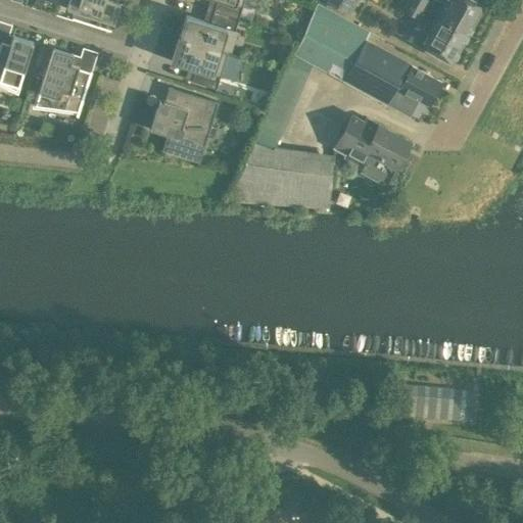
[(68,0),(66,8),(112,24),(119,4),(107,0),(68,0)]
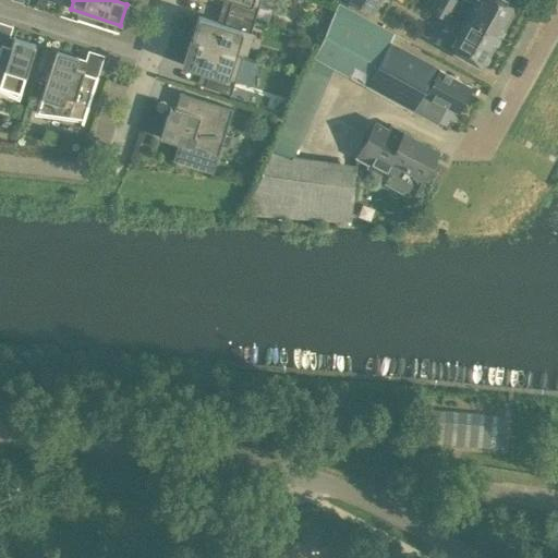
[(259,0),(230,0),(228,11),(254,20),(259,0)]
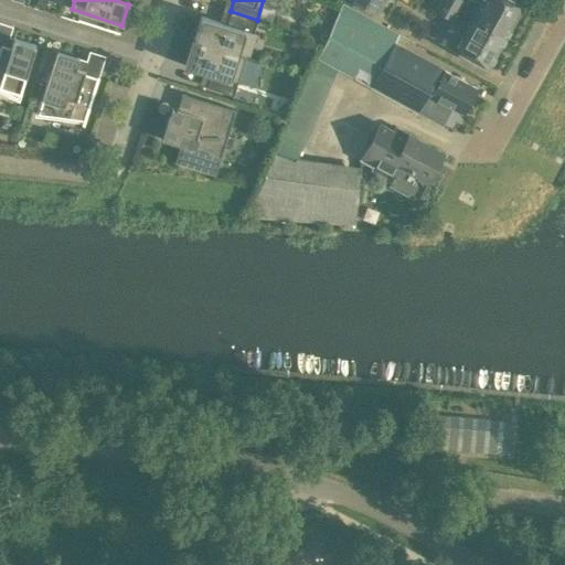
[(355,0),(376,12),(383,0),(385,1),(386,0),(355,0)]
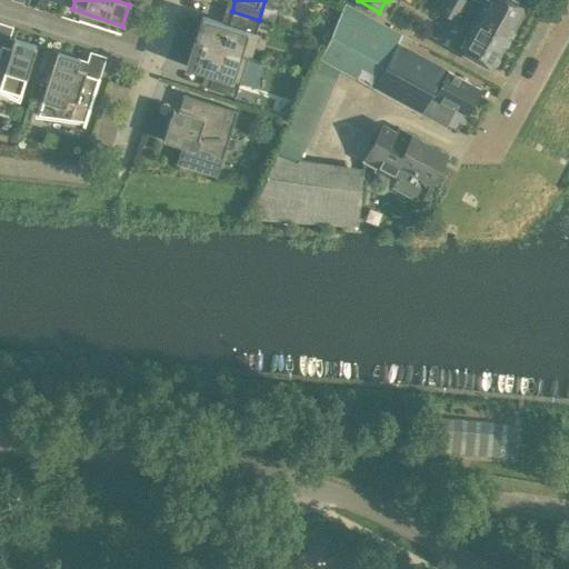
[(456,21),(467,0),(445,0),(439,11),(456,21)]
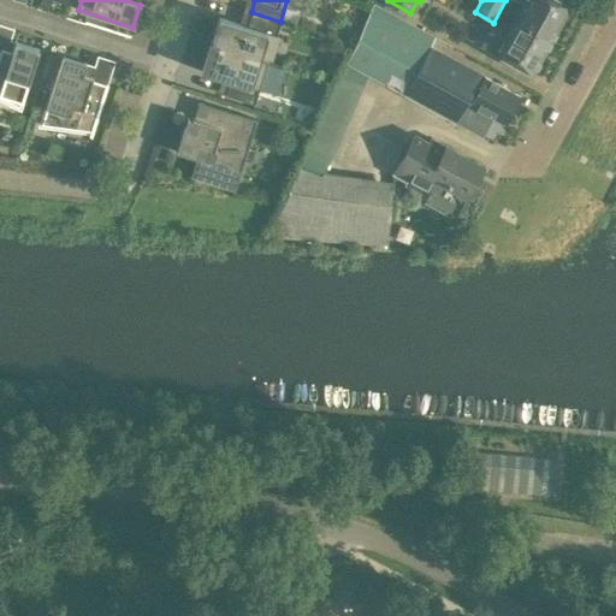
[(520,7),(514,19),(551,40),(570,6),(557,0),(514,0),(513,3),(520,7)]
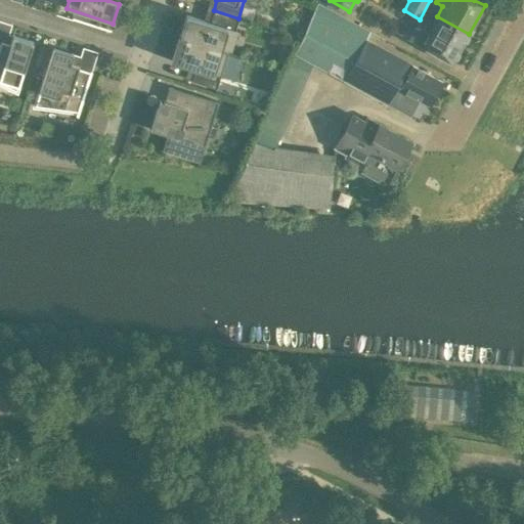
[(345,82),(370,34),(325,9),(316,4),(294,55),(313,66),(345,82)]
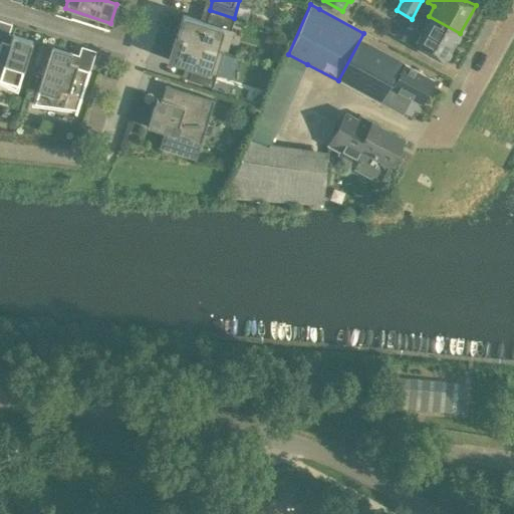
[(234,18),(210,10),(206,22),(182,14),(175,37),(216,50),(216,49),(223,28),(230,30),(234,18)]
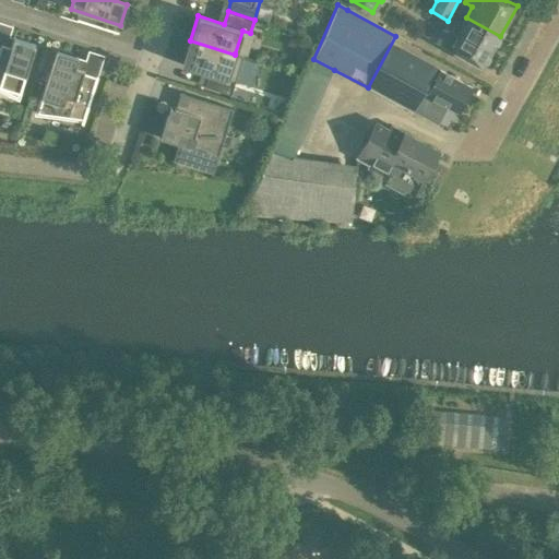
[(484,67),(500,36),(466,18),(460,28),(453,25),(442,44),(484,67)]
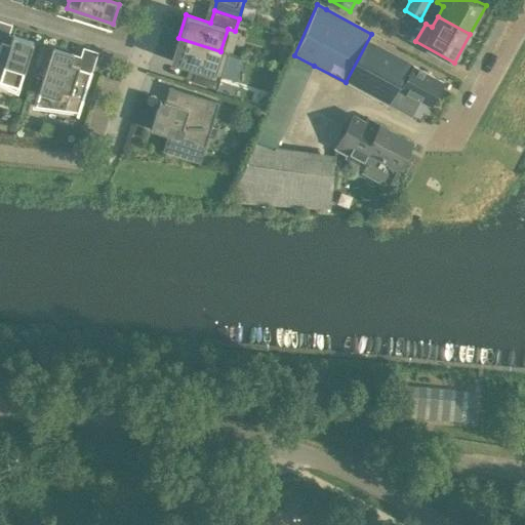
[(391,44),(371,34),(346,82),(386,104),(395,86),(430,106),(442,82),(412,66),(386,52),(391,44)]
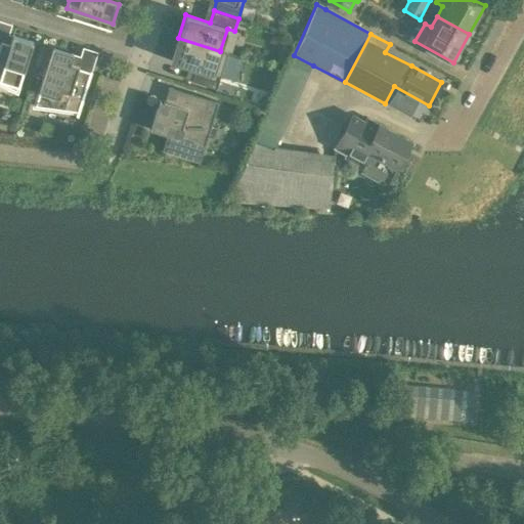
[(32,41),(12,35),(8,46),(0,43),(0,83),(15,91),(32,41)]
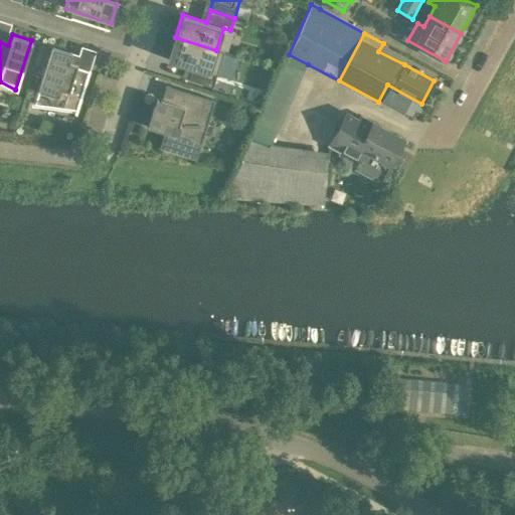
[(216,50),(175,37),(168,60),(192,67),(188,79),(212,87),(223,51),(216,49),(216,50)]
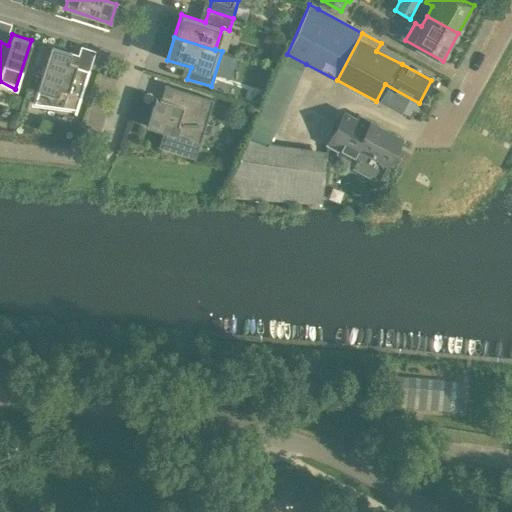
[(87,69),(87,70),(67,64),(71,52),(51,46),(33,104),(62,107),(65,99),(77,103),(73,113),(75,114),(89,70),(87,69)]
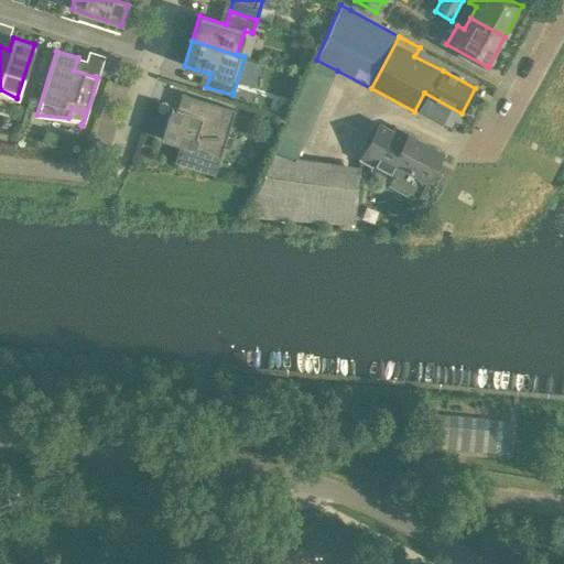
[(169,117),(167,116),(161,139),(190,148),(187,155),(217,164),(235,109),(181,93),(180,94),(181,94),(173,119),(169,117)]
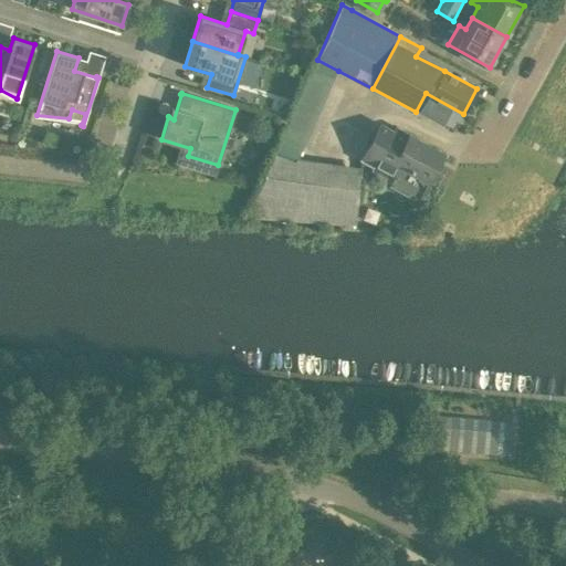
[(385,185),(417,202),(443,154),(410,136),(409,137),(396,129),(394,132),(383,125),(365,158),(376,164),(373,169),(389,178),(385,185)]
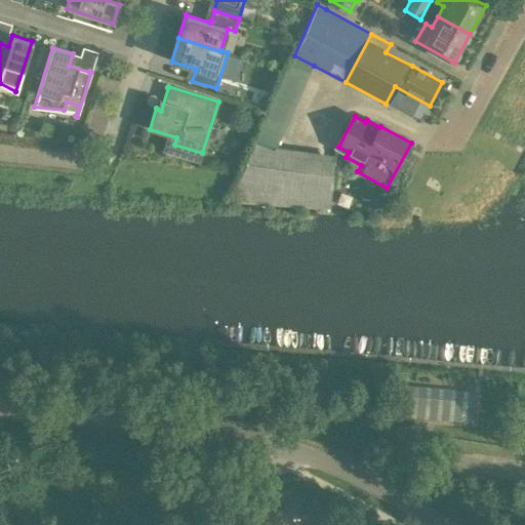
[(334,155),(278,146),(255,142),(243,170),(229,202),(329,208),(334,155)]
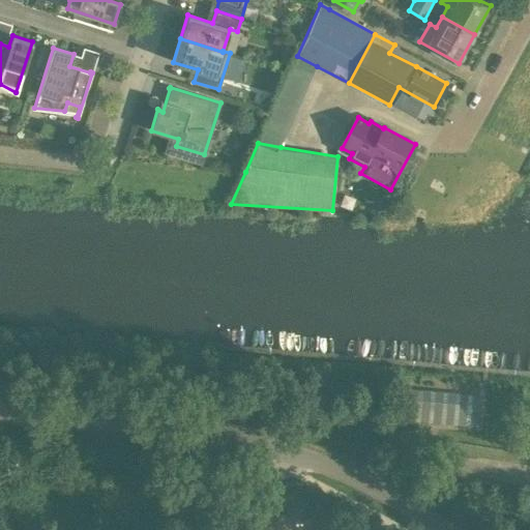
[(409,393),(408,407),(429,409),(428,421),(475,425),(478,396),(409,390),(409,393)]
